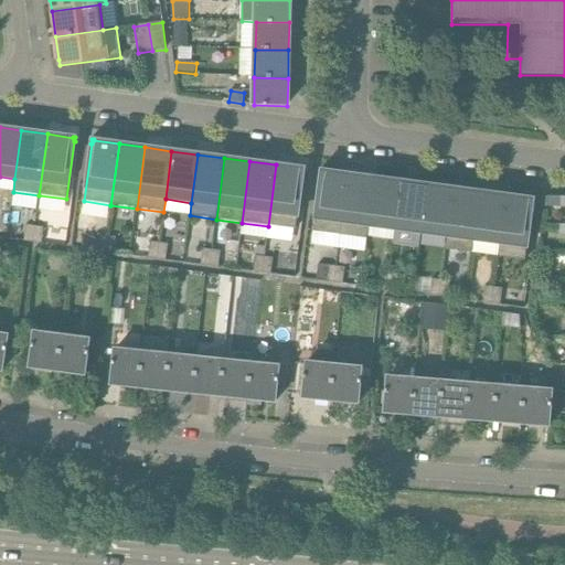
[(276,164),(268,226),(296,230),(304,172),(305,168),(302,168),(301,169),(276,164)]
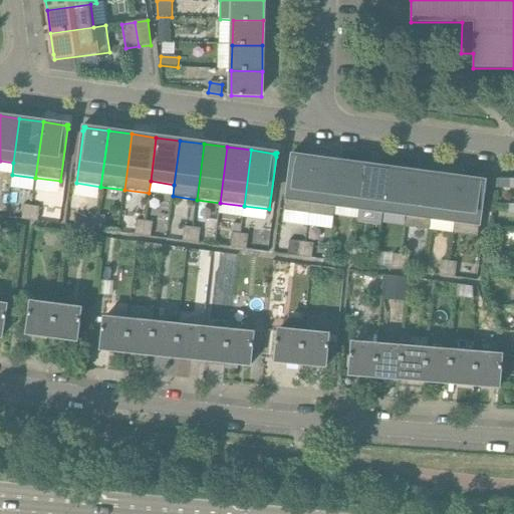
[(285,211),(309,215),(316,159),(294,156),(294,155),(292,155),(291,159),(285,211)]
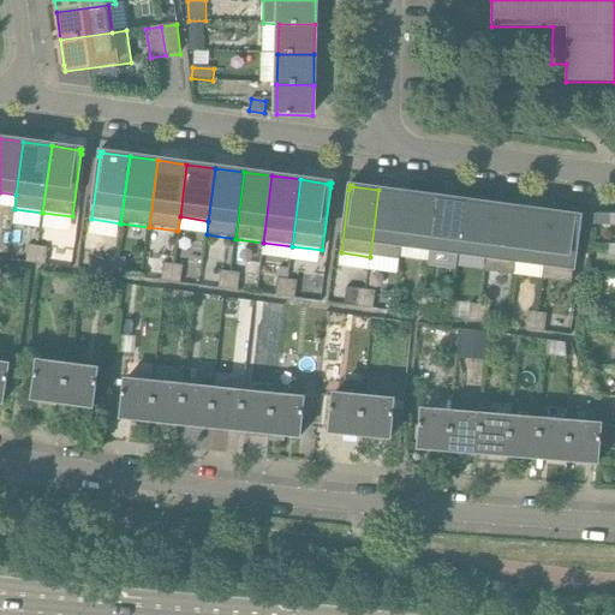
[(399,261),(401,246),(407,193),(378,190),(370,257),(399,261)]
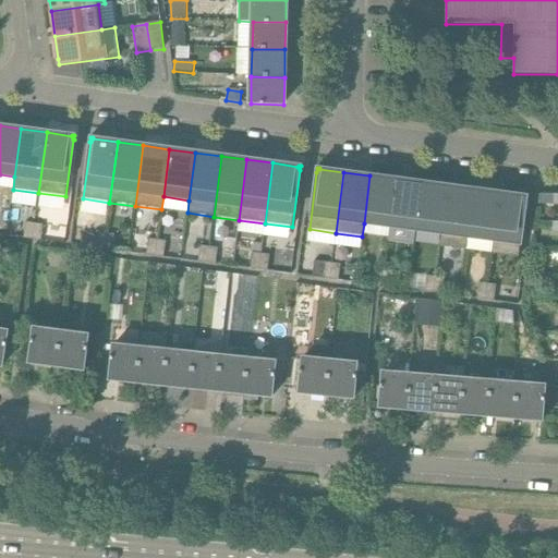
[(397,180),(370,176),(364,223),(390,227),(397,180)]
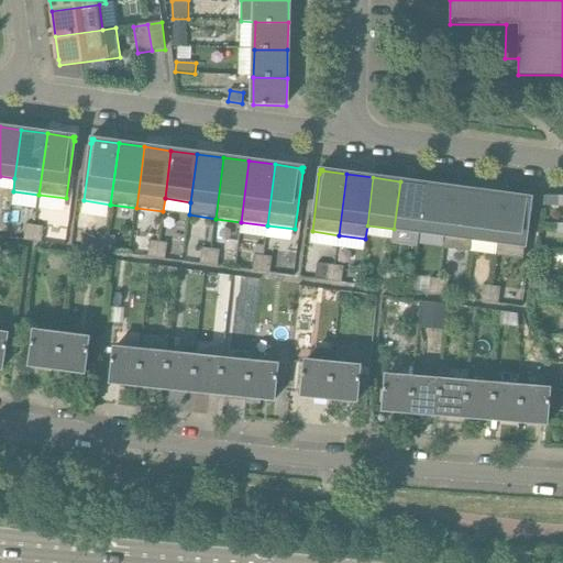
[(424,185),(400,181),(394,229),(418,232),(424,185)]
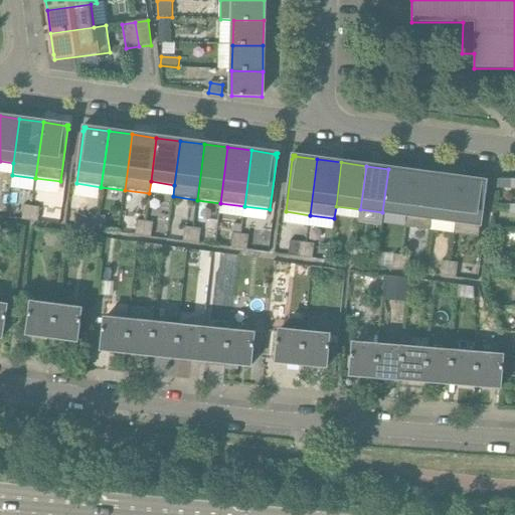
[(382,212),(407,216),(413,172),(388,169),(382,212)]
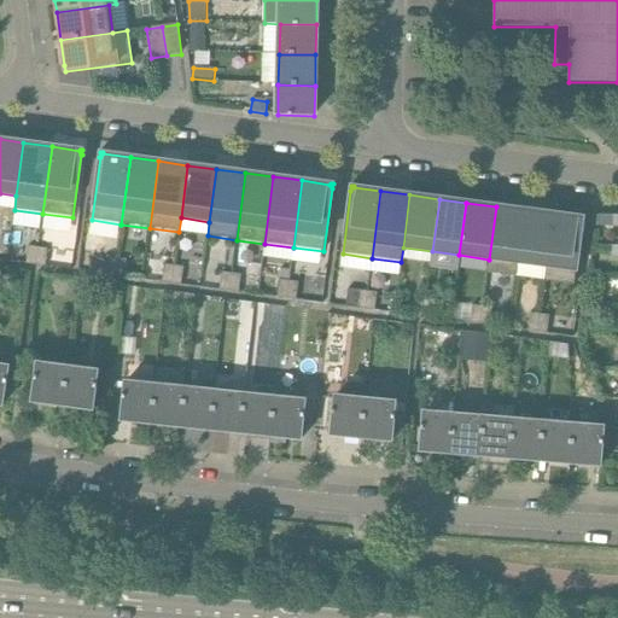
[(489,260),(487,273),(516,278),(518,263),(525,210),(496,207),(489,260)]
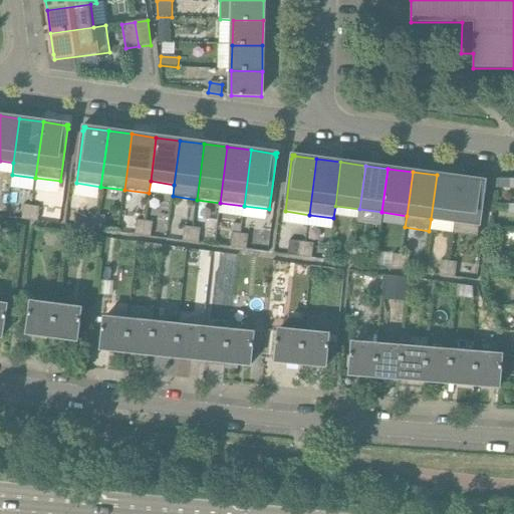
[(431,219),(455,222),(460,178),(437,175),(431,219)]
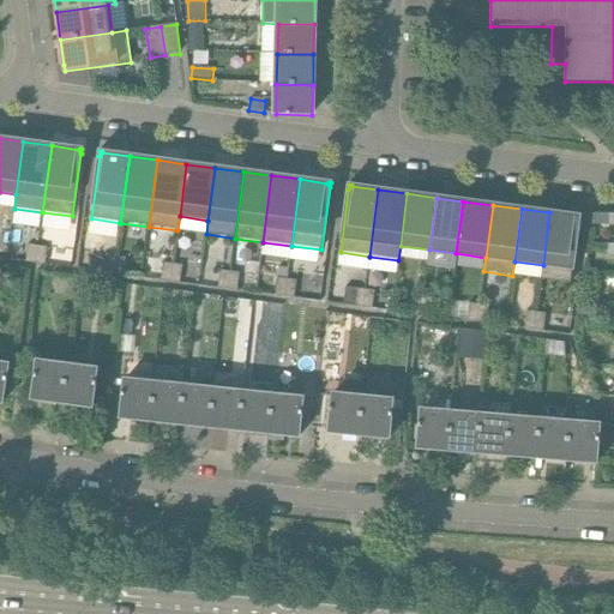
[(543,265),(541,280),(570,283),(578,221),(579,221),(579,216),(577,216),(549,212),(543,265)]
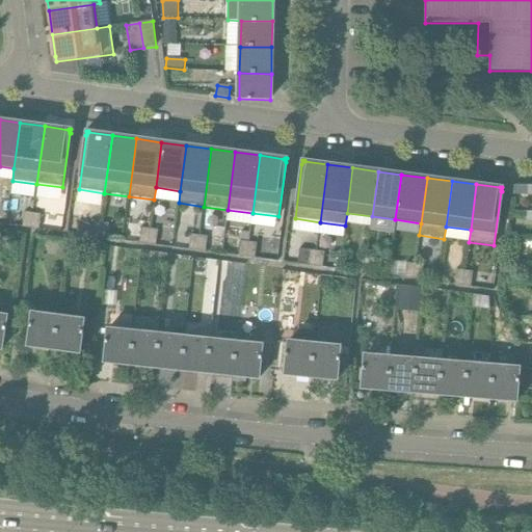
[(513,195),(531,195),(531,186),(514,186),(513,195)]
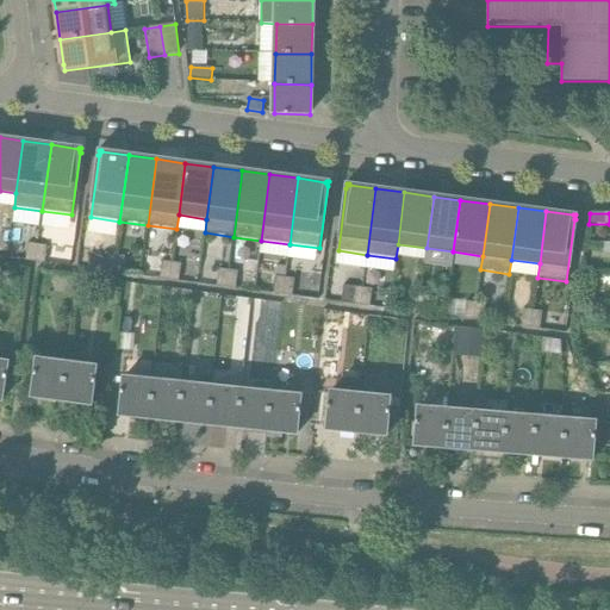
[(25,261),(35,262),(37,246),(27,244),(25,261)]
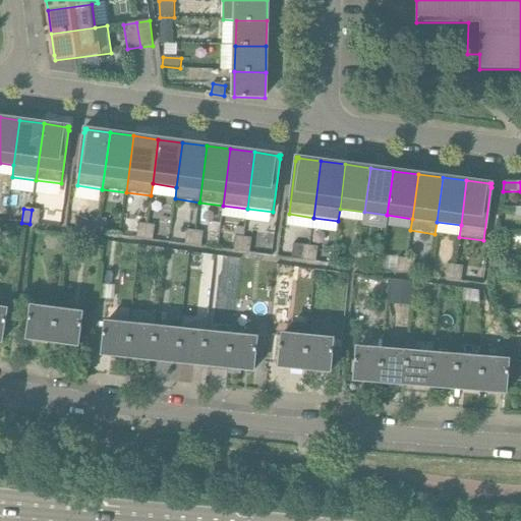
[(30,224),(39,226),(41,211),(32,210),(30,224)]
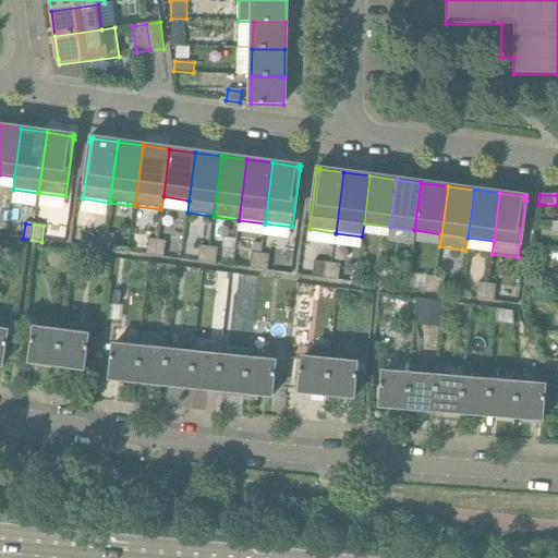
[(94,249),(102,250),(105,233),(96,232),(94,249)]
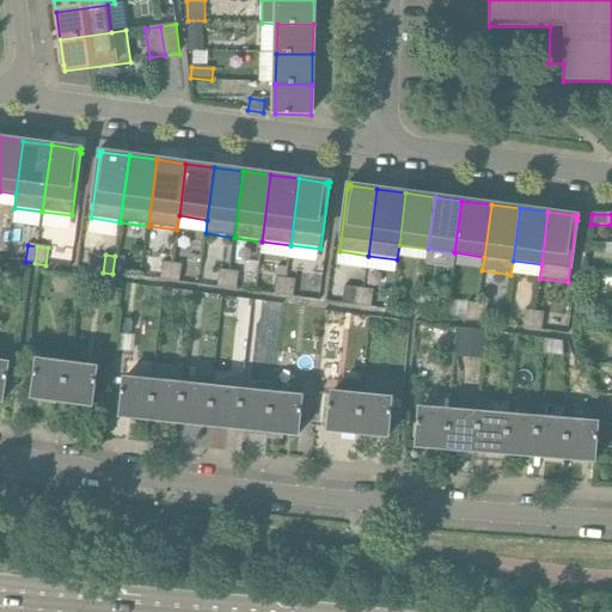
[(112,274),(122,275),(124,258),(115,256),(112,274)]
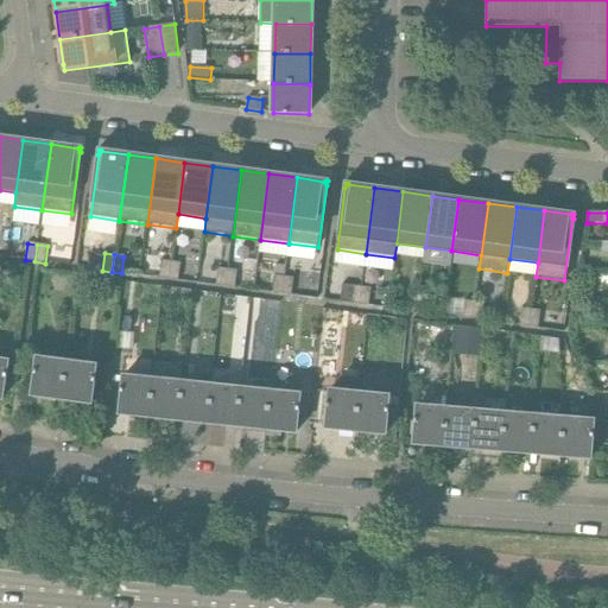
[(159,278),(169,280),(171,263),(162,261),(159,278)]
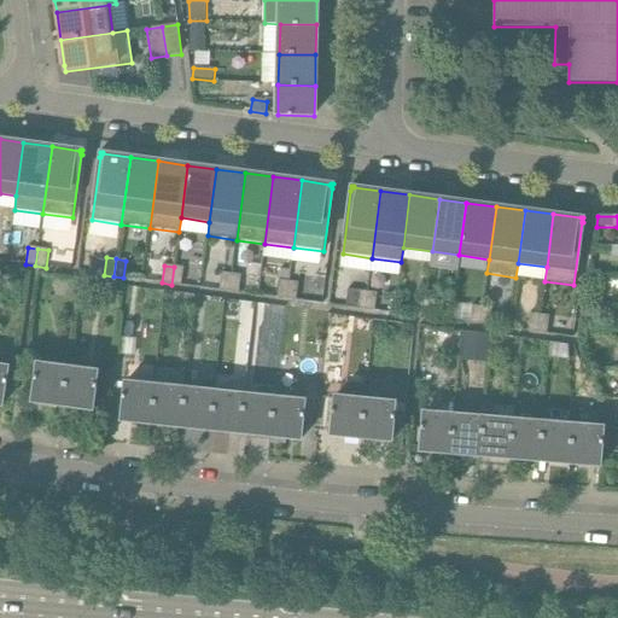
[(172,285),(181,286),(184,268),(174,267),(172,285)]
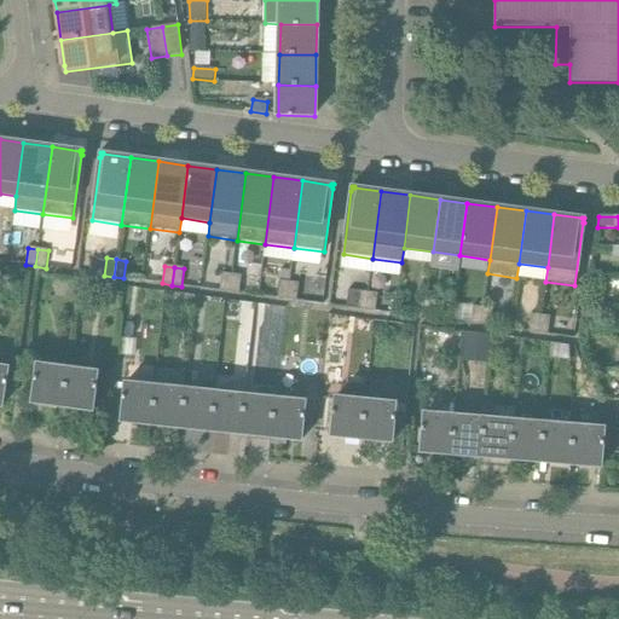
[(220,291),(230,293),(232,275),(223,273),(220,291)]
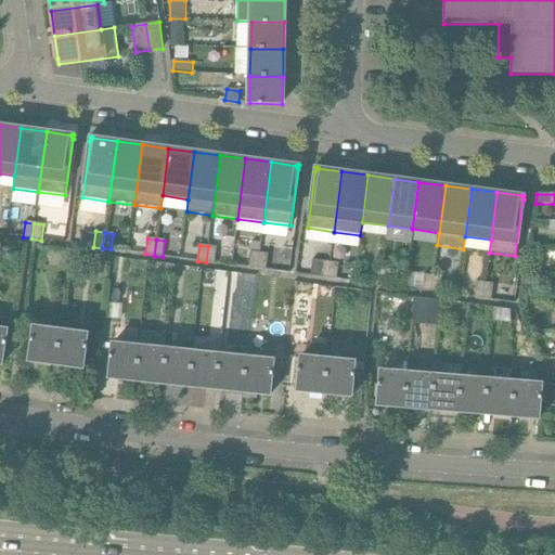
[(206,262),(215,263),(217,247),(208,246),(206,262)]
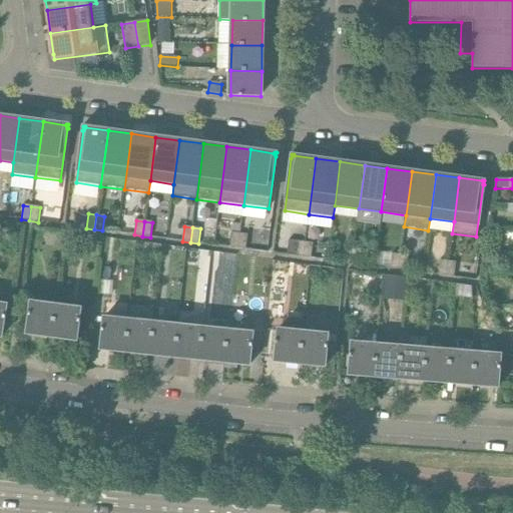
[(229,247),(237,248),(239,234),(231,232),(229,247)]
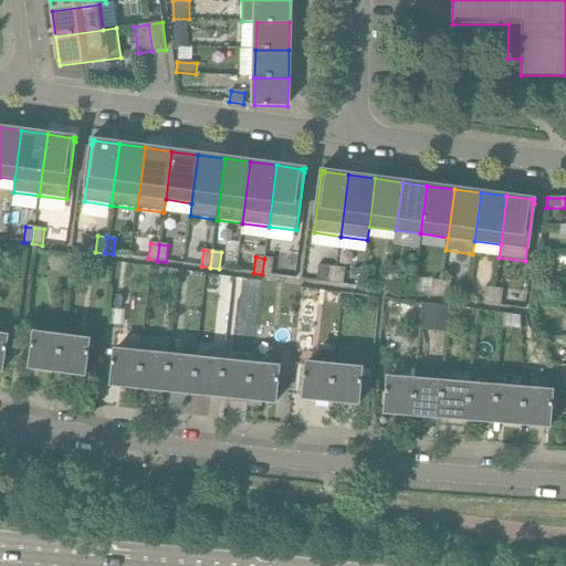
[(262,274),(271,275),(273,260),(264,259),(262,274)]
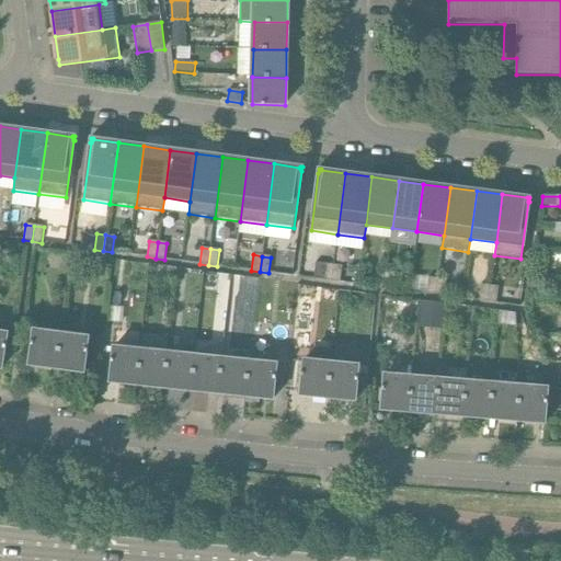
[(322,281),(331,282),(333,265),(324,264),(322,281)]
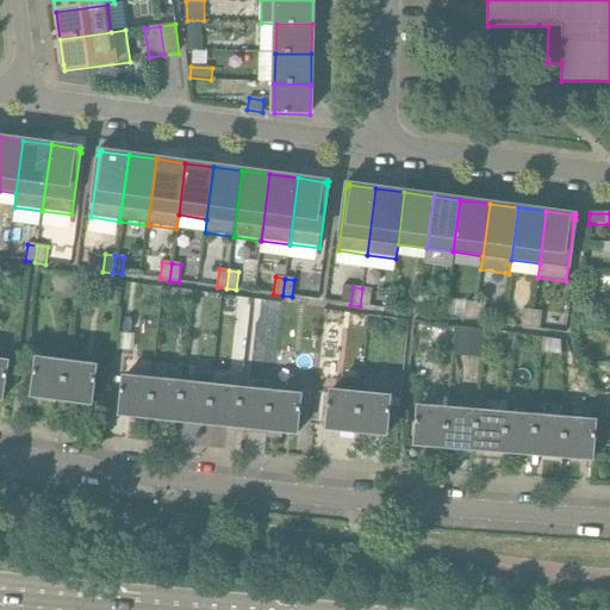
[(360,306),(369,307),(372,290),(362,288),(360,306)]
